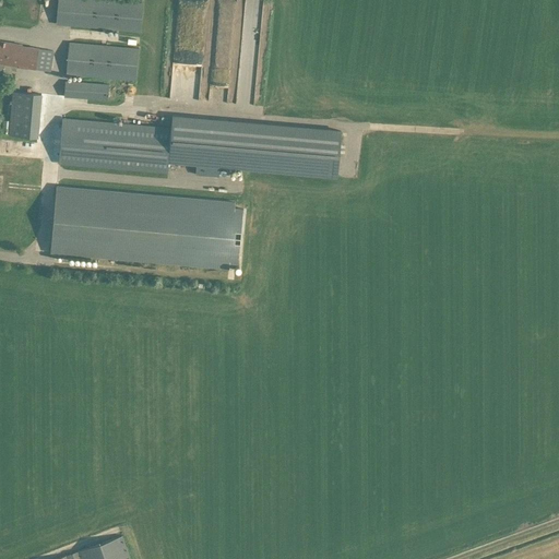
[(116,0),(57,0),(56,24),(140,32),(143,2),(116,0)]
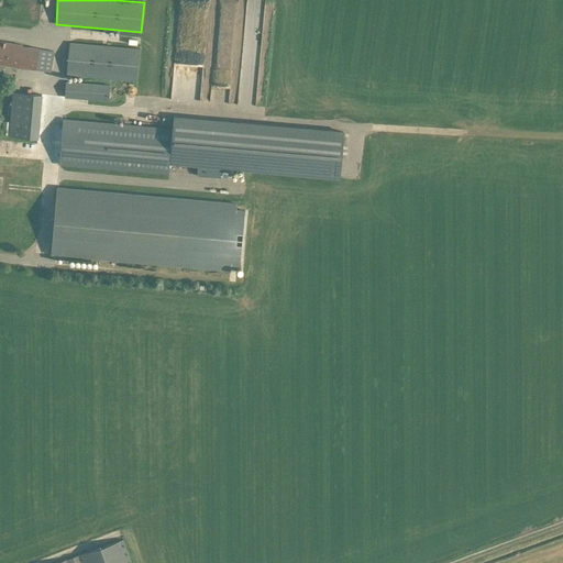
[(0,64),(36,69),(39,48),(40,47),(22,45),(22,44),(0,41),(0,64)]
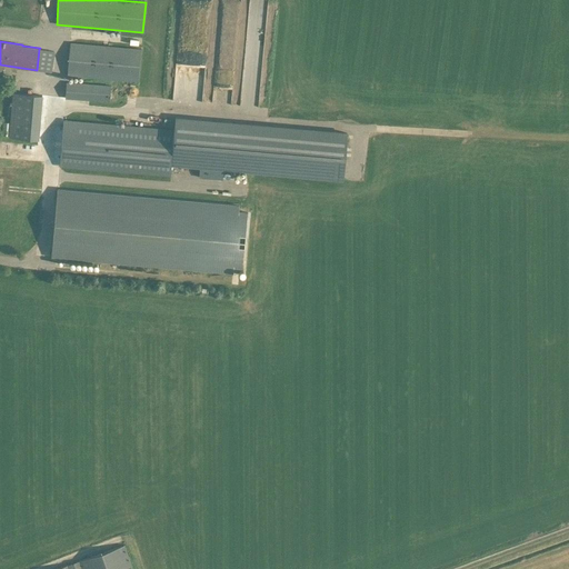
[(138,82),(141,49),(70,42),(67,76),(138,82)]
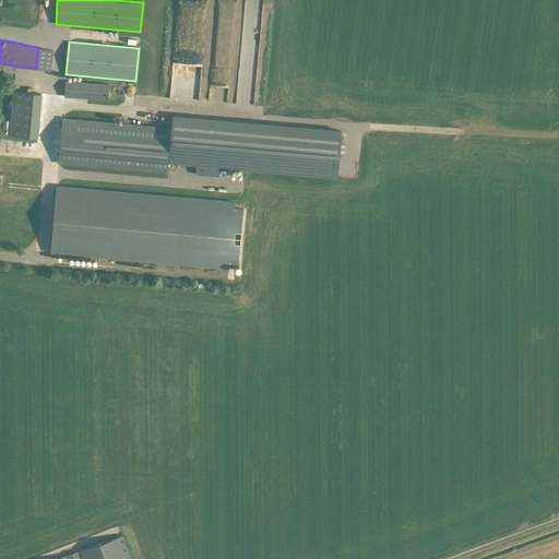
[(109,84),(66,80),(63,96),(107,100),(109,84)]
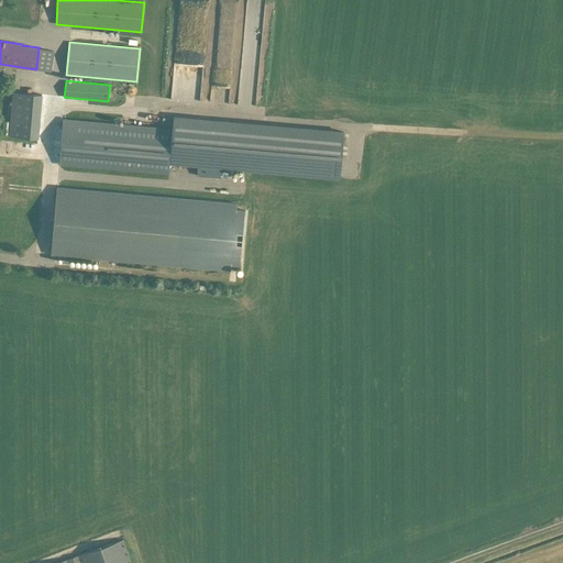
[(12,91),(9,128),(4,128),(4,134),(9,134),(8,135),(39,139),(42,95),(12,91)]
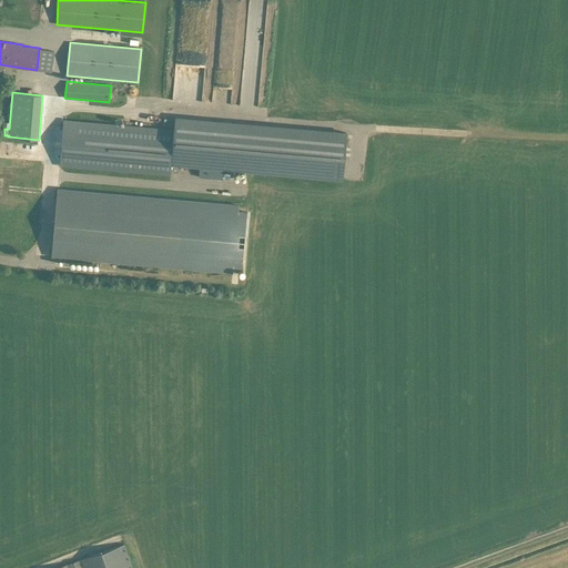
[(174,130),(63,120),(59,165),(170,175),(171,165),(200,168),(199,178),(223,180),(223,170),(343,180),(347,132),(175,117),(174,123),(174,130)]
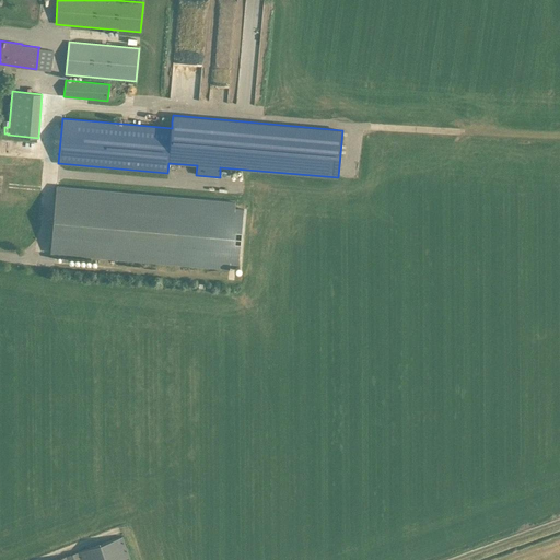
[(235,202),(56,186),(50,253),(230,269),(230,263),(238,264),(240,254),(243,254),(244,238),(241,238),(242,234),(245,234),(247,209),(234,208),(235,202)]
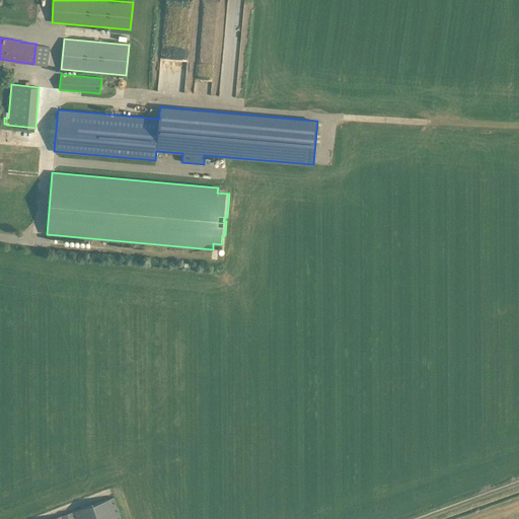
[(121,518),(114,497),(51,518),(121,518)]
